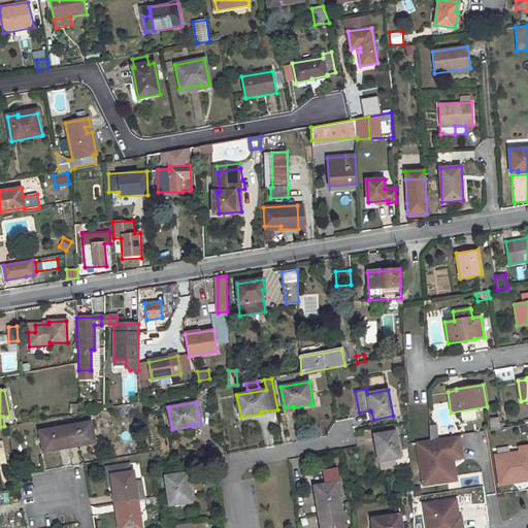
[(499,417),(489,418),(491,431),(500,430),(499,417)]
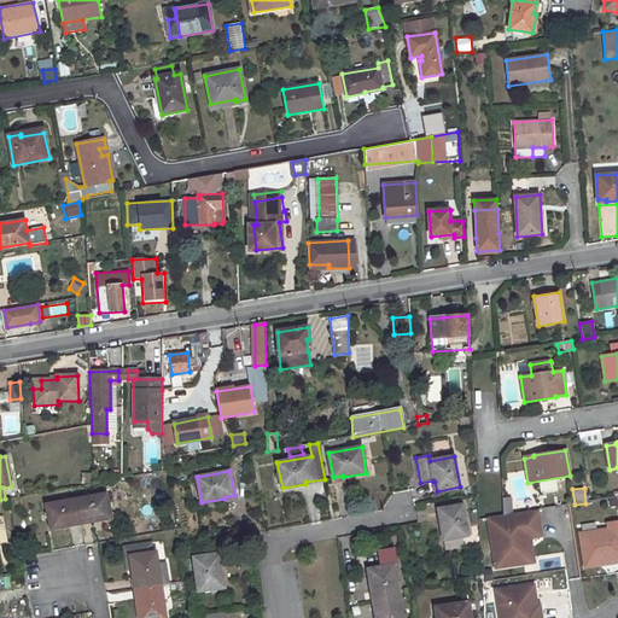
[(108,494),(77,499),(81,523),(91,520),(92,522),(112,518),(108,494)]
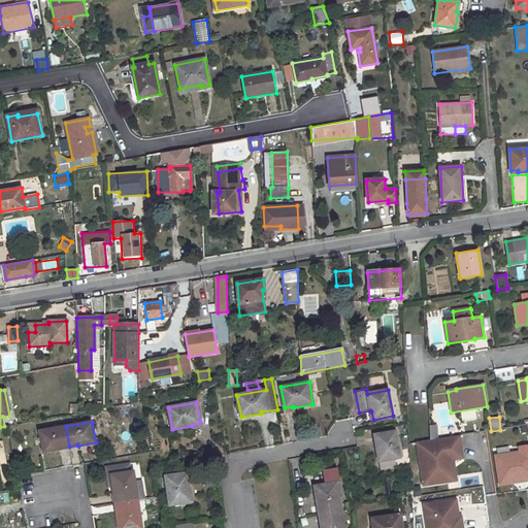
[(430,438),(438,438),(436,425),(429,426),(430,438)]
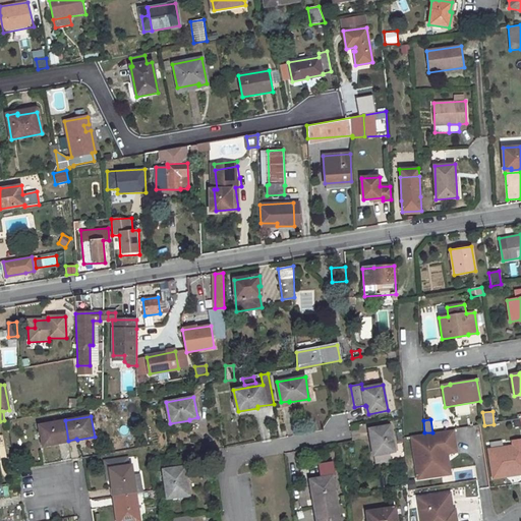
[(60,444),(59,442),(68,441),(65,420),(39,425),(43,447),(60,444)]
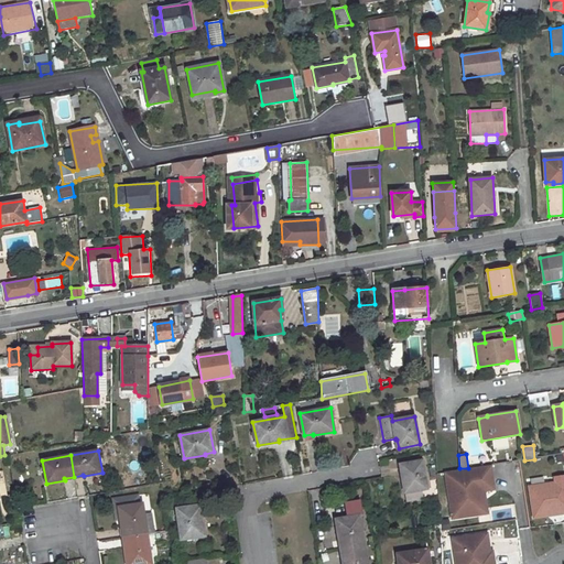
[(422,461),(401,465),(403,475),(401,475),(407,501),(420,499),(419,490),(427,489),(422,461)]
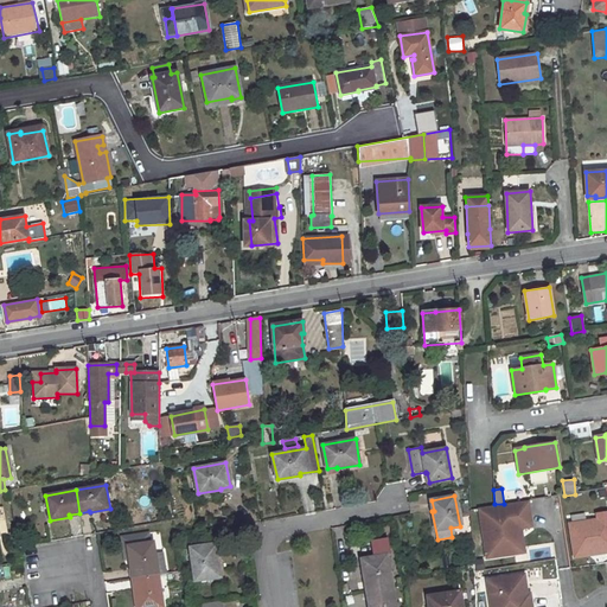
[(529,502),(480,508),(487,557),(516,554),(513,538),(518,537),(518,529),(522,528),(532,526),(529,502)]
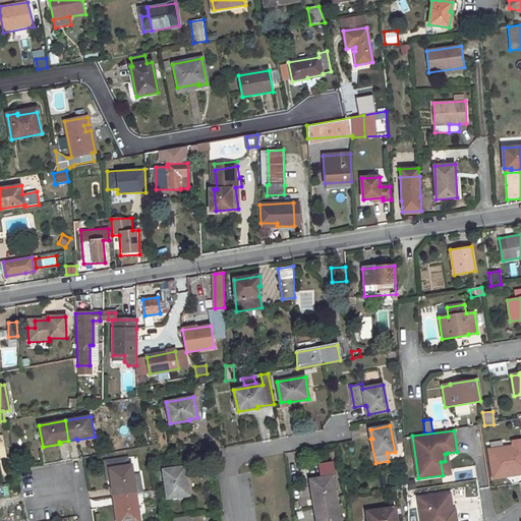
[(514,446),(489,450),(494,474),(520,470),(520,473),(520,472),(520,440),(513,442),(514,446)]
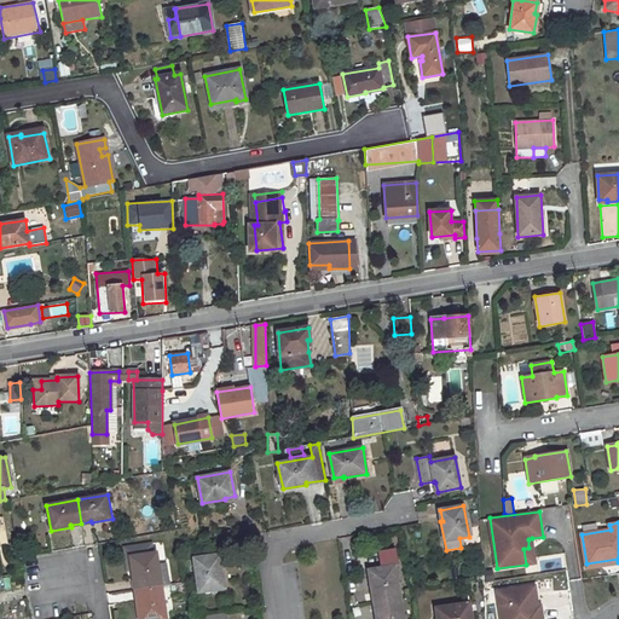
[(526,565),(536,563),(532,538),(528,539),(528,548),(524,549),(526,565)]
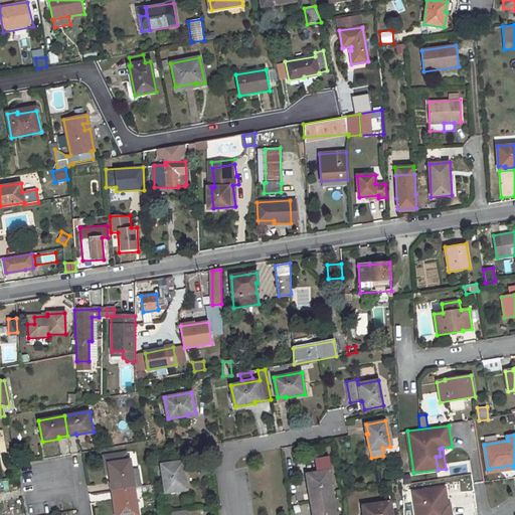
[(333,499),(329,471),(331,470),(329,458),(316,459),(318,472),(307,474),(310,493),(311,493),(312,502),(333,499)]
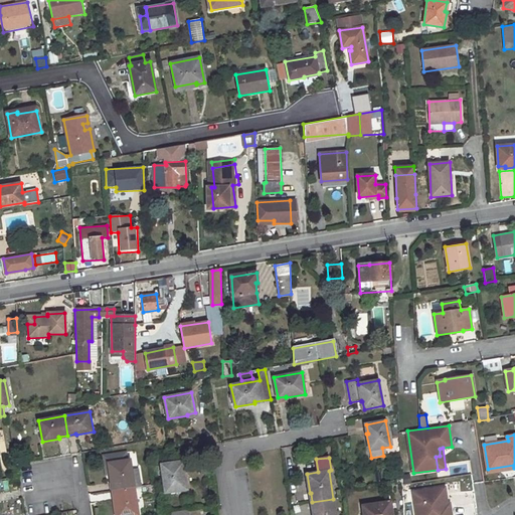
[(130,460),(108,463),(111,482),(113,482),(114,490),(134,487),(130,460)]
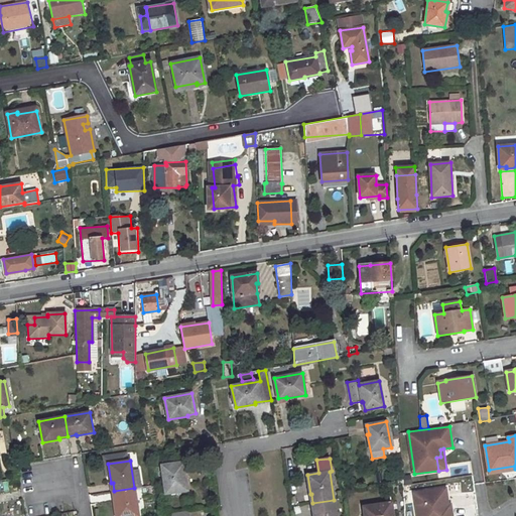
[(182,463),(161,466),(165,493),(187,490),(184,471),(183,471),(182,463)]
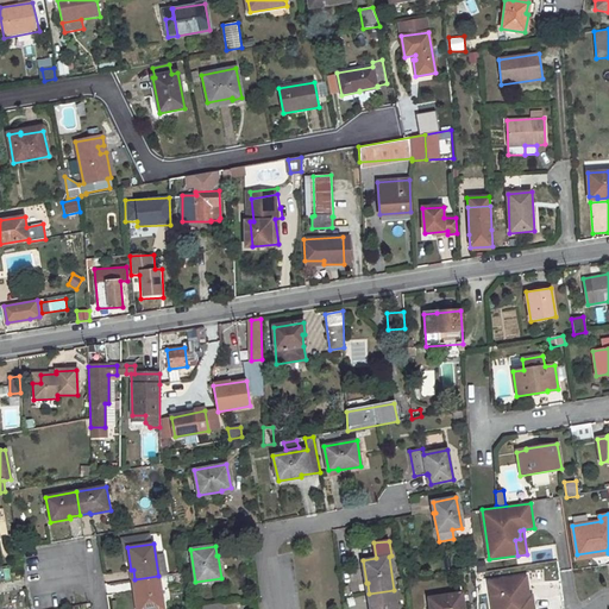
[(460,594),(428,598),(429,608),(477,608),(476,566),(457,570),(460,594)]
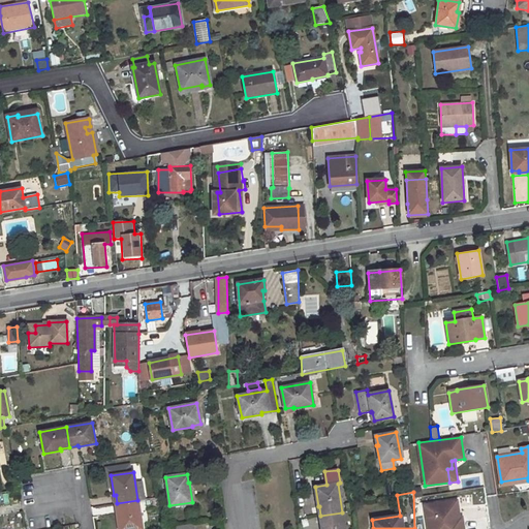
[(118,512),(117,512),(119,528),(141,528),(142,528),(137,500),(117,503),(118,512)]
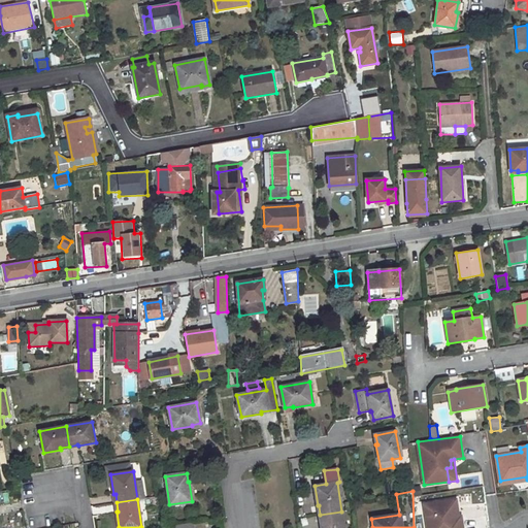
[(460,517),(458,499),(450,501),(451,512),(456,510),(457,518),(460,517)]
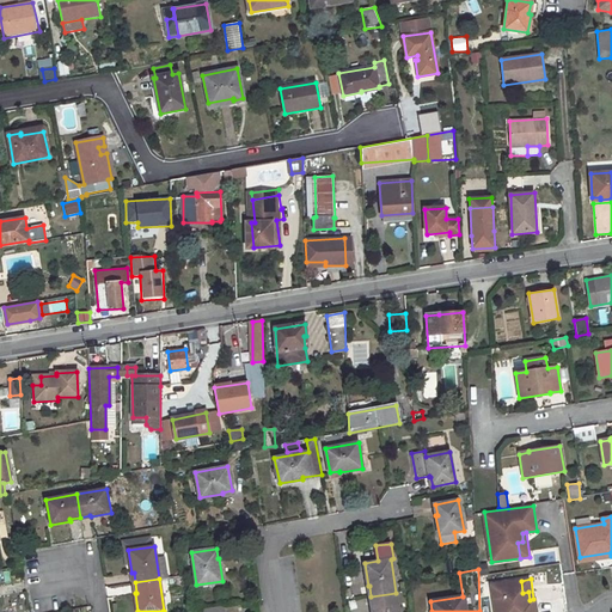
[(521,581),(493,585),(496,611),(537,611),(536,599),(533,599),(530,600),(528,592),(522,593),(521,581)]
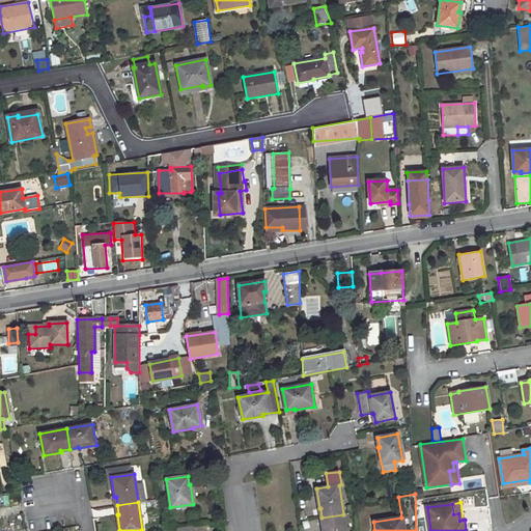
[(308,510),(309,518),(318,515),(317,508),(308,510)]
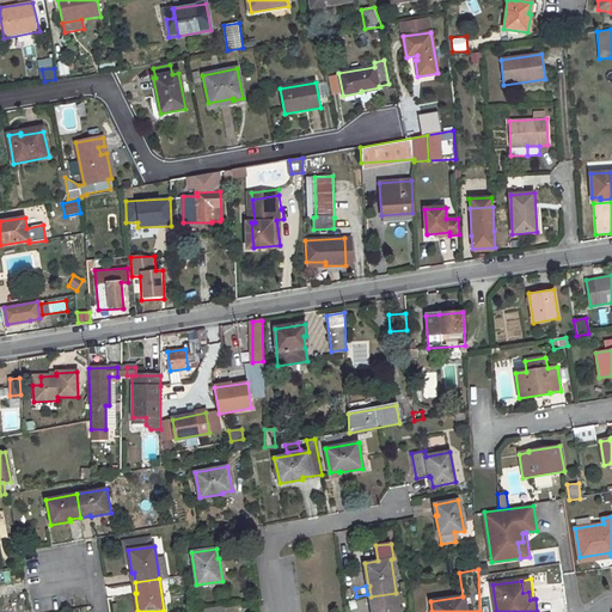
[(398,611),(396,593),(371,597),(373,606),(372,606),(372,611),(398,611)]
